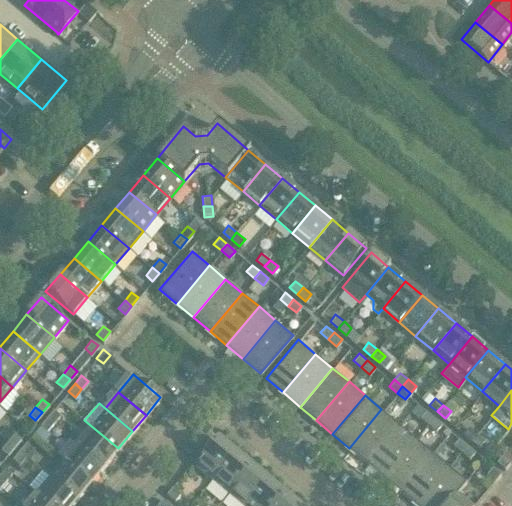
[(54,422),(61,414),(54,408),(47,416),(54,422)]
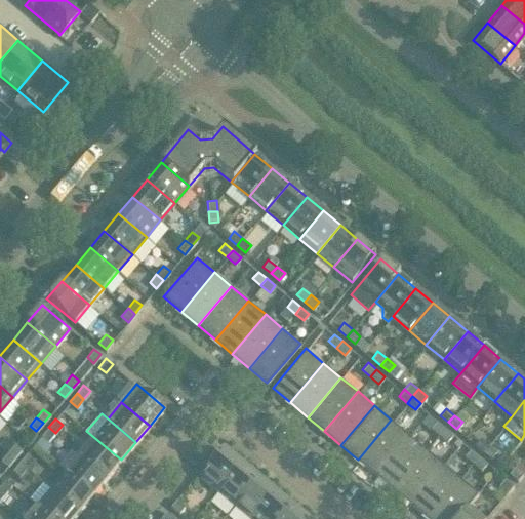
[(375,474),(408,434),(391,420),(358,460),(375,474)]
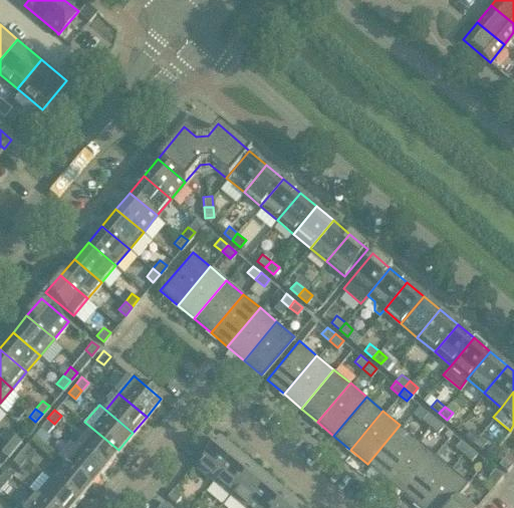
[(430,425),(436,418),(427,411),(422,418),(430,425)]
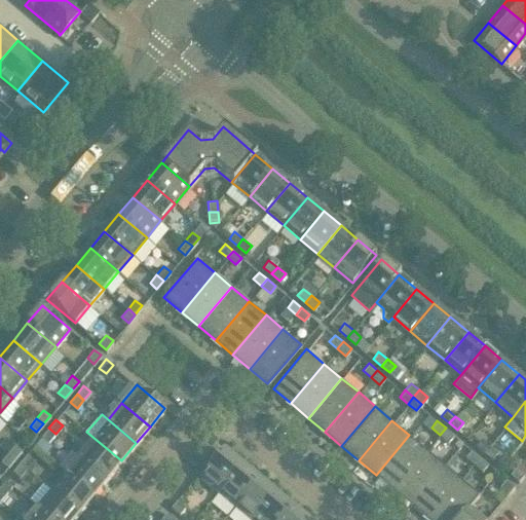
[(48,442),(55,434),(48,428),(41,436),(48,442)]
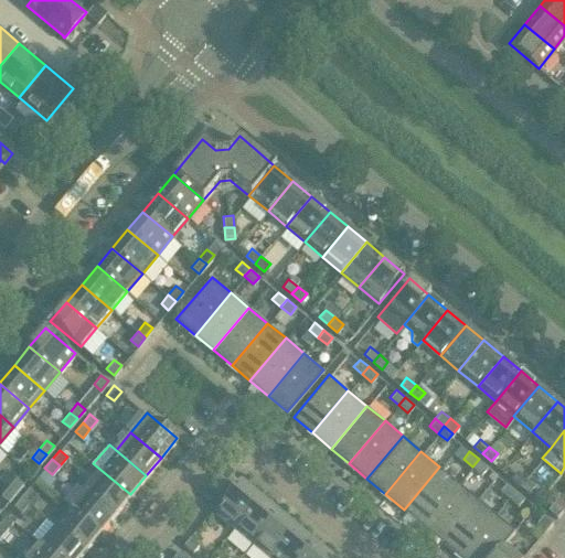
[(481,474),(488,467),(479,459),(472,467),(481,474)]
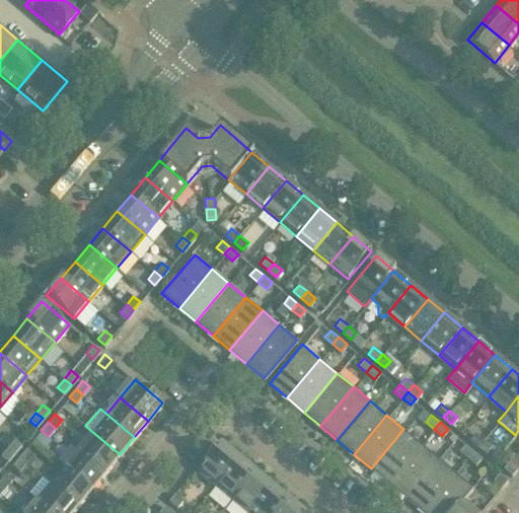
[(106,470),(120,454),(85,426),(85,427),(91,432),(78,447),(106,470)]
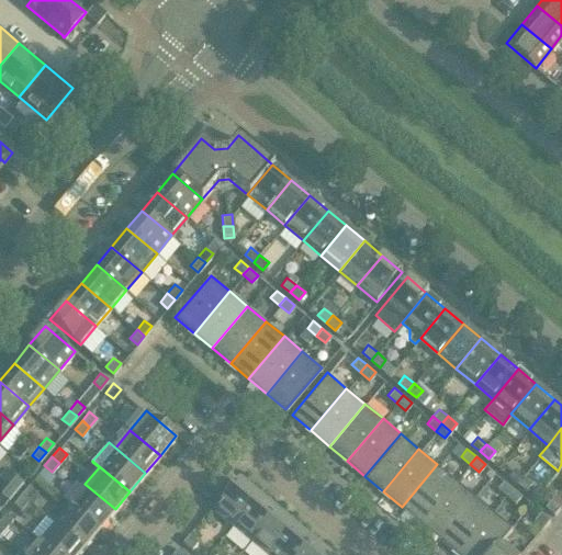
[(420,522),(456,479),(437,464),(402,507),(420,522)]
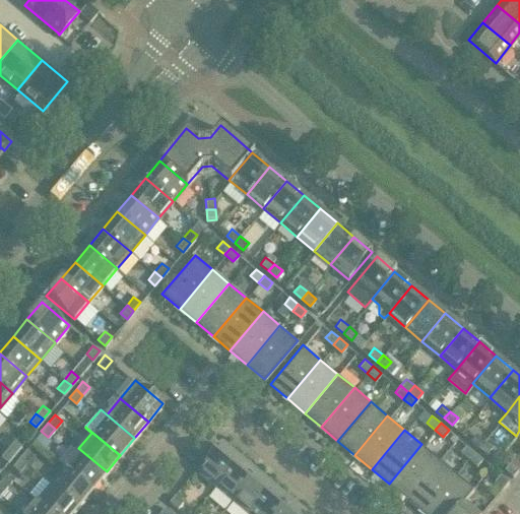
[(477,446),(483,439),(475,432),(469,439),(477,446)]
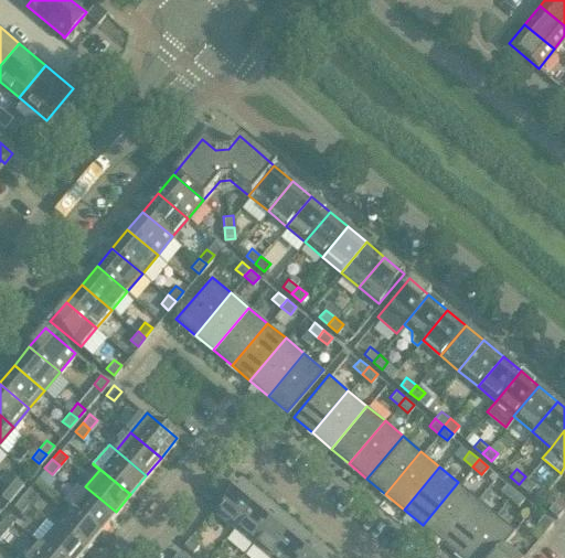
[(23,482),(17,476),(9,485),(16,491),(23,482)]
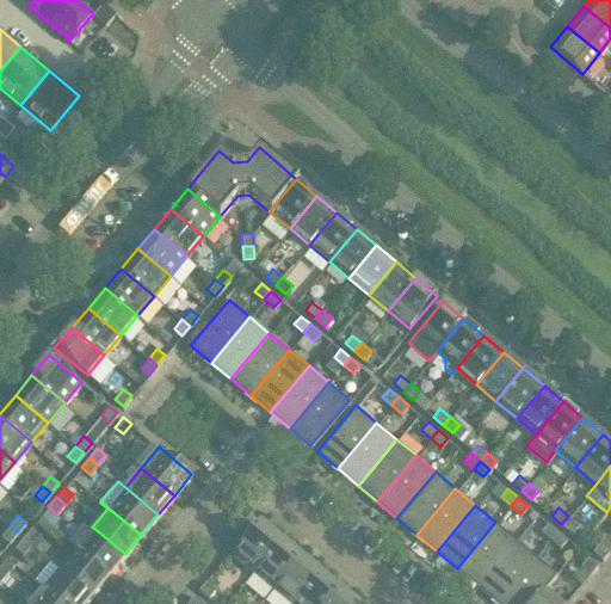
[(578,524),(568,516),(561,524),(572,532),(578,524)]
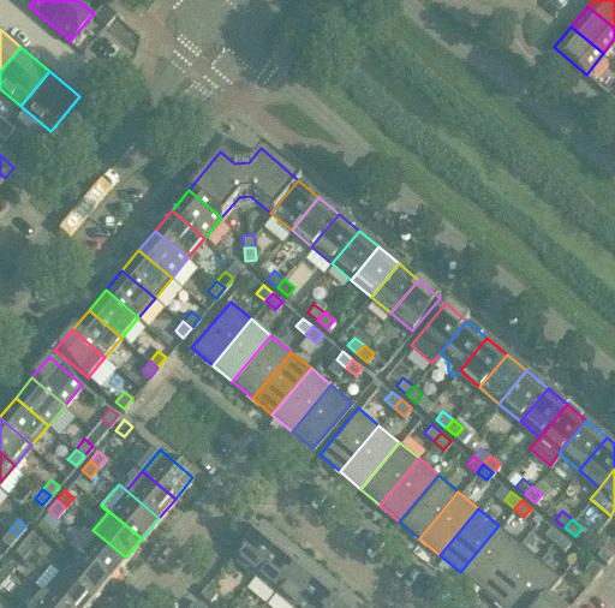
[(255,574),(282,541),(261,524),(234,556),(255,574)]
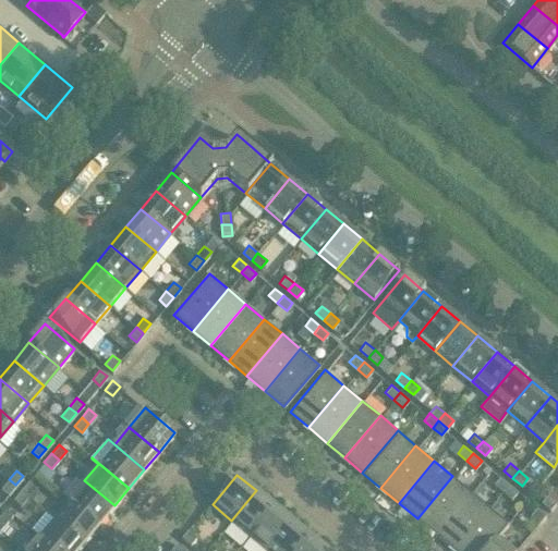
[(436,534),(471,491),(452,476),(417,518),(436,534)]
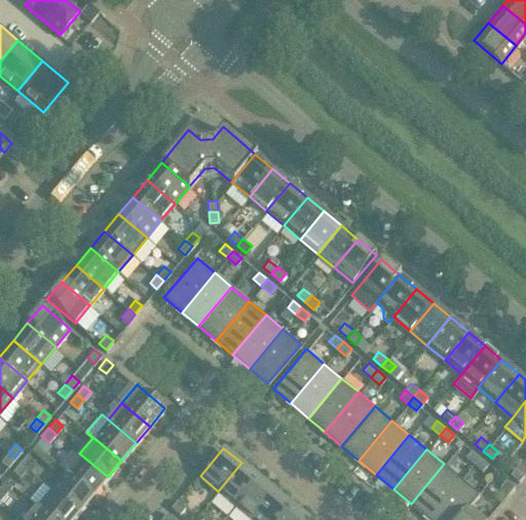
[(474,462),(480,456),(471,449),(465,456),(474,462)]
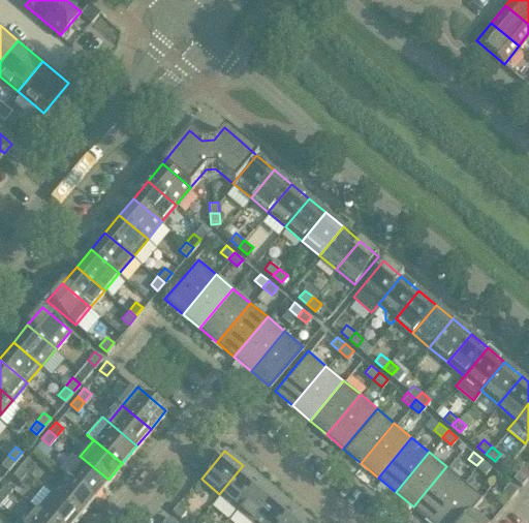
[(8,469),(14,460),(8,455),(1,463),(8,469)]
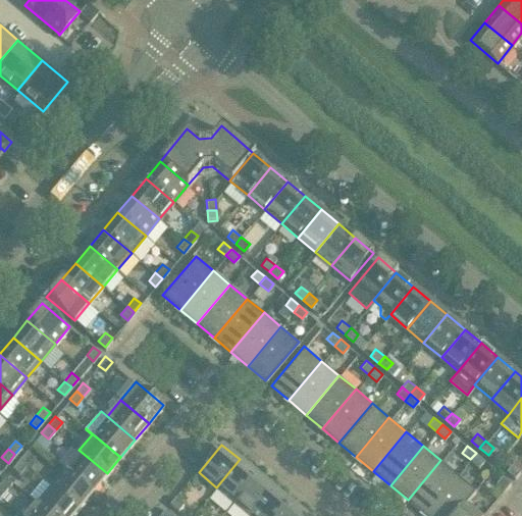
[(27,464),(34,456),(27,450),(19,458),(27,464)]
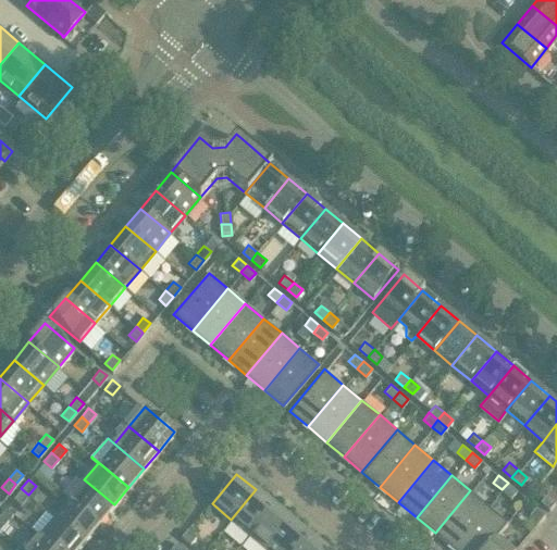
[(114,504),(84,479),(69,498),(99,523),(114,504)]
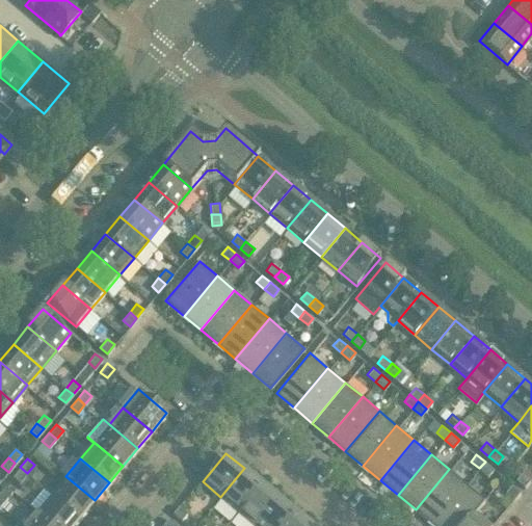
[(487,475),(494,468),(485,462),(479,468),(487,475)]
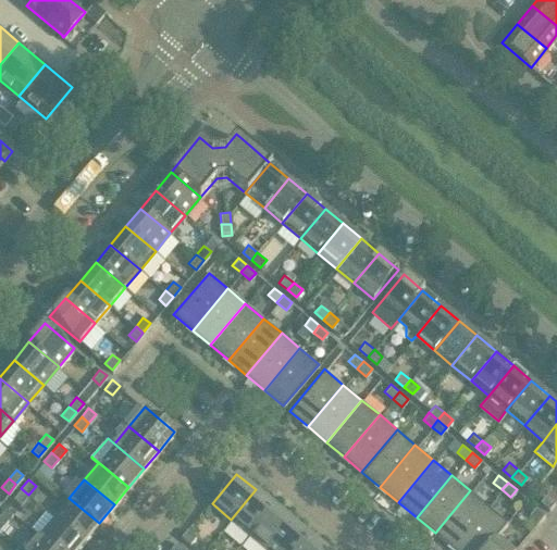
[(21,503),(28,495),(21,488),(13,498),(21,503)]
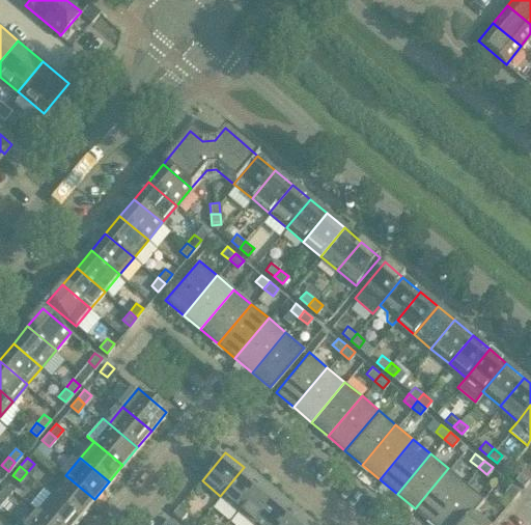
[(236,509),(260,481),(244,467),(220,496),(236,509)]
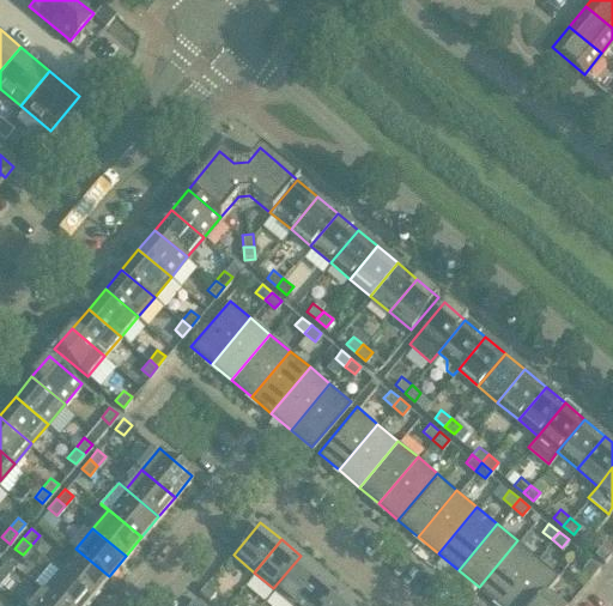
[(499,604),(538,557),(517,540),(479,587),(499,604)]
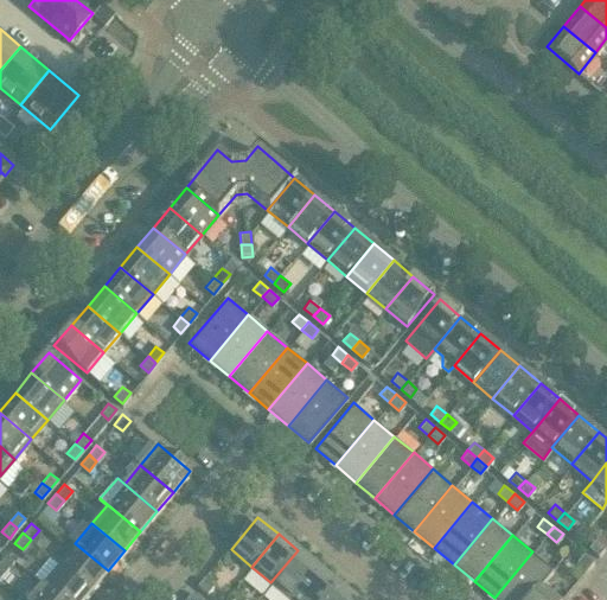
[(598,554),(605,547),(595,538),(588,546),(598,554)]
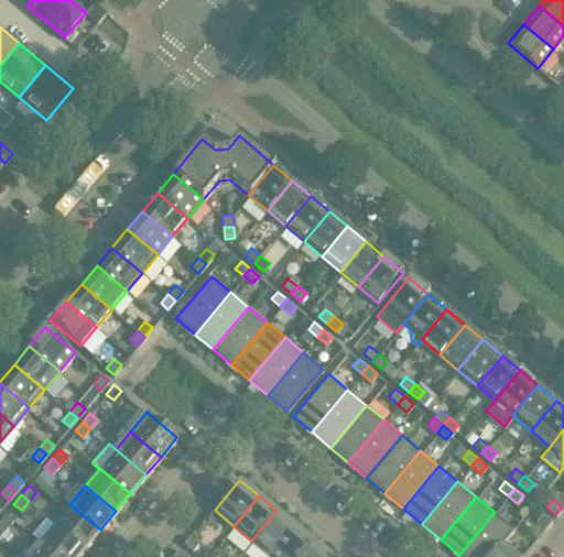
[(85,547),(100,530),(69,504),(54,523),(85,547)]
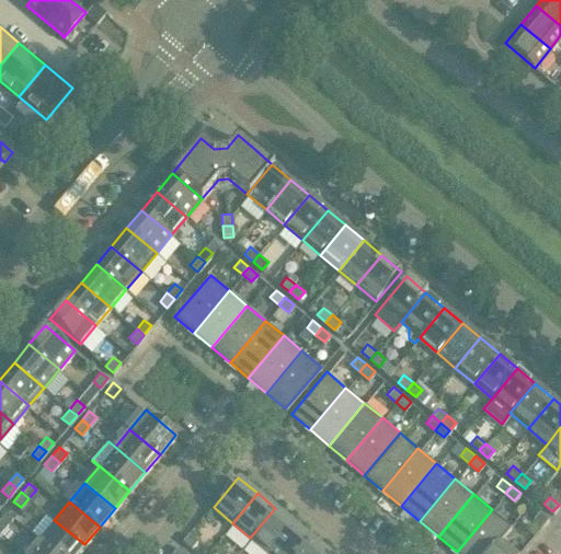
[(268,553),(294,523),(275,508),(250,538),(268,553)]
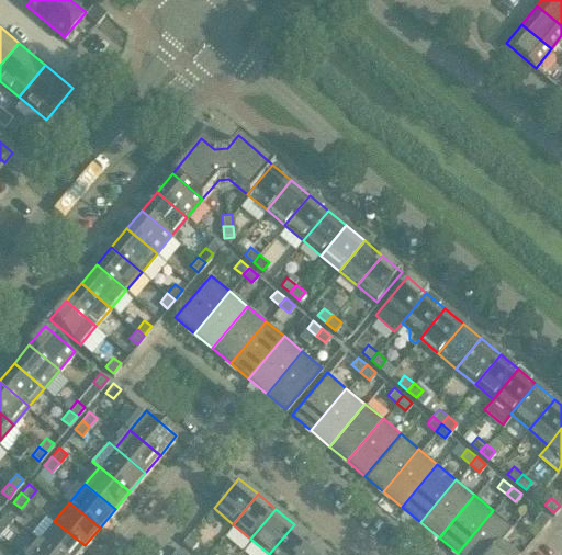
[(460,554),(487,554),(502,539),(512,527),(493,510),(458,553),(460,554)]
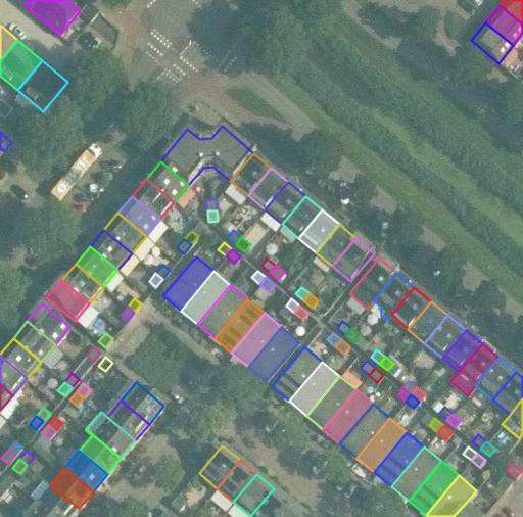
[(512,482),(503,475),(497,482),(506,489),(512,482)]
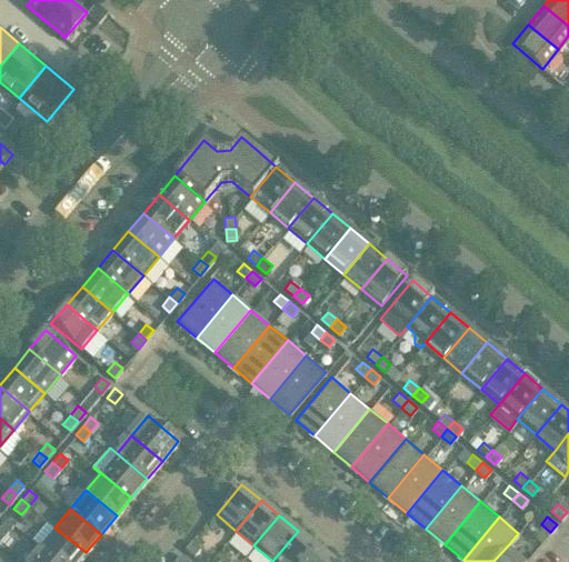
[(59,561),(77,561),(86,552),(55,528),(40,545),(59,561)]
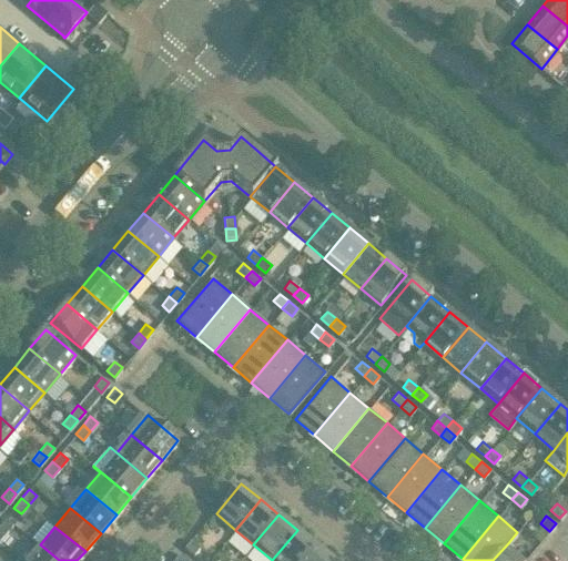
[(272,560),(302,560),(315,546),(297,530),(272,560)]
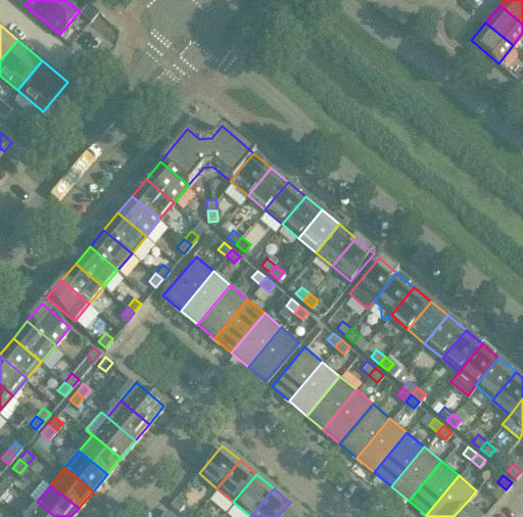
[(179,510),(184,504),(176,497),(170,503),(179,510)]
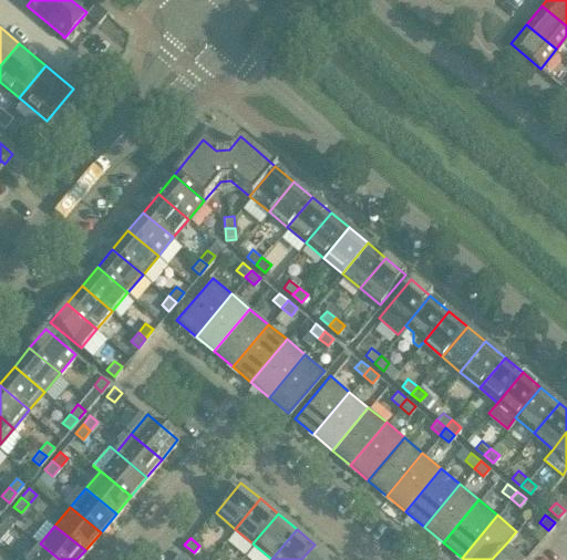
[(59,559),(40,543),(26,559),(59,559)]
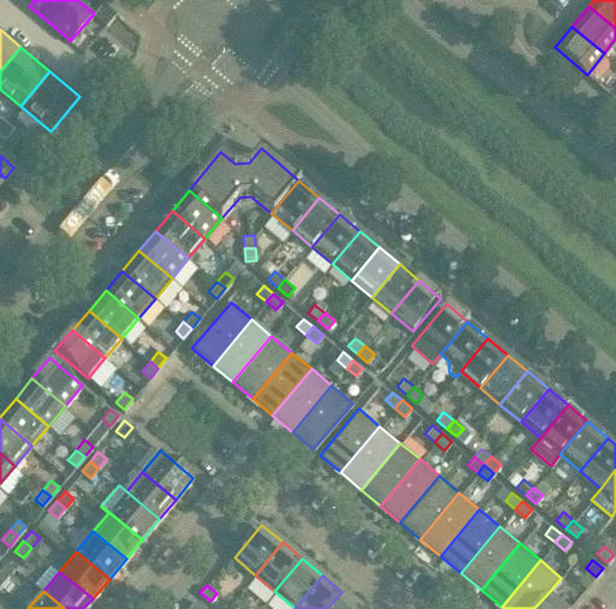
[(568,608),(569,608),(550,591),(534,608),(568,608)]
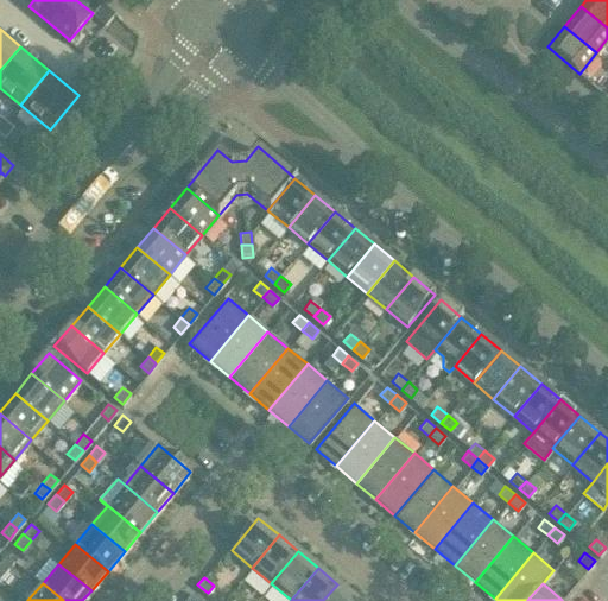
[(358,600),(337,584),(323,600),(358,600)]
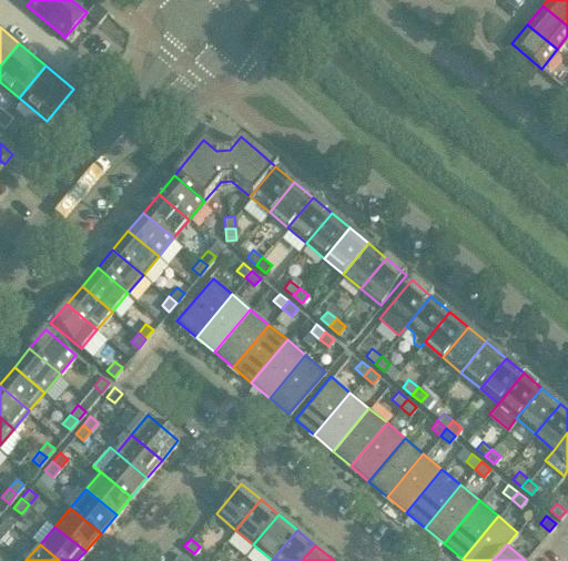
[(176,560),(188,560),(190,559),(180,551),(174,559),(176,560)]
